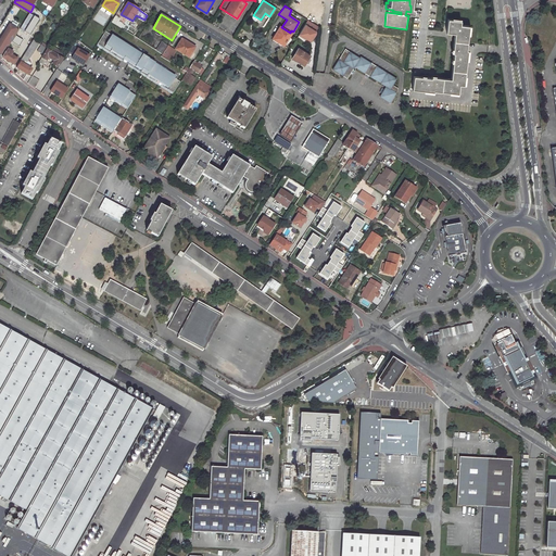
[(121,27),(123,24),(118,22),(121,17),(116,15),(112,22),(121,27)]
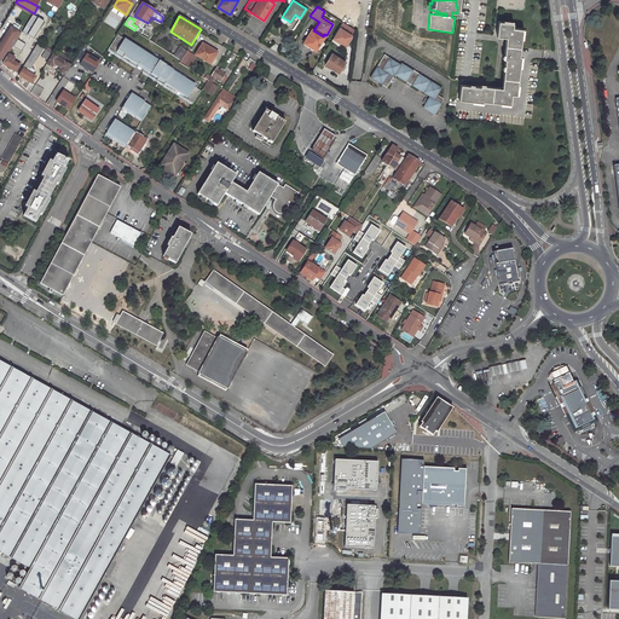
[(514,23),(498,21),(497,36),(505,38),(503,59),(504,59),(502,88),(480,86),(480,87),(461,85),(458,99),(482,103),(484,100),(510,104),(512,94),(516,94),(521,56),(519,56),(522,29),(513,28),(514,23)]
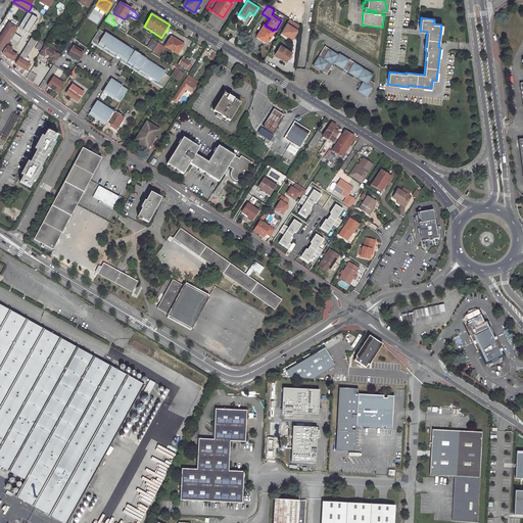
[(289,18),(281,32),(292,38),(296,31),(296,29),(298,25),(289,18)]
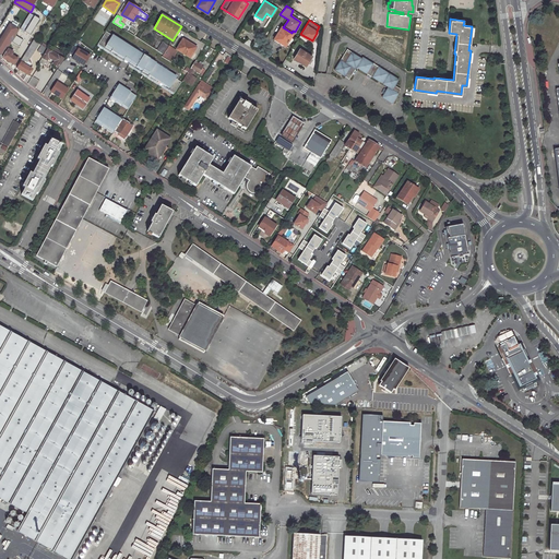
[(8,49),(15,37),(19,31),(9,24),(0,40),(0,52),(3,56),(8,49)]
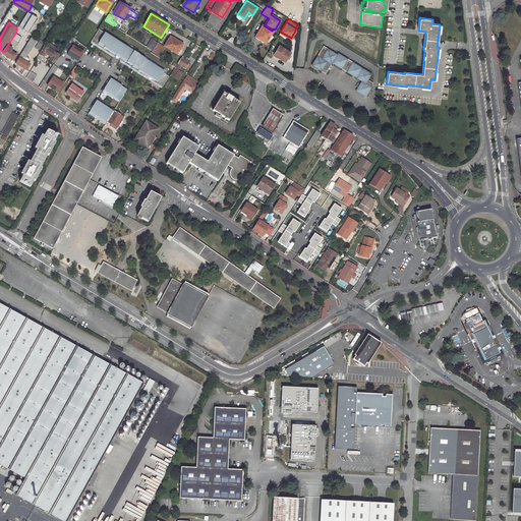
[(264,25),(263,24),(255,37),(266,43),(273,31),(272,31),(264,25)]
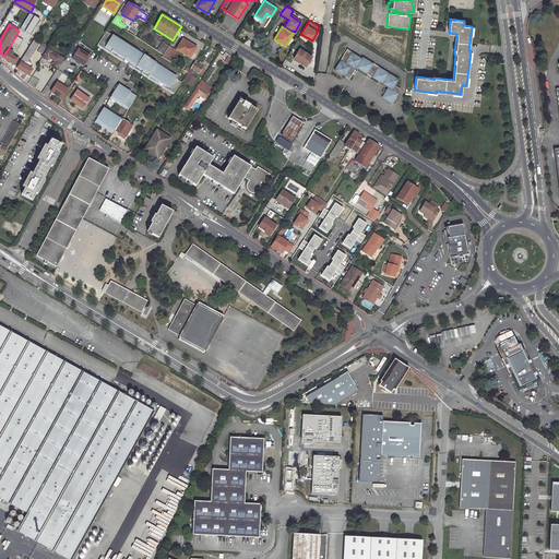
[(98,45),(175,93),(181,82),(174,76),(175,74),(106,32),(98,45)]
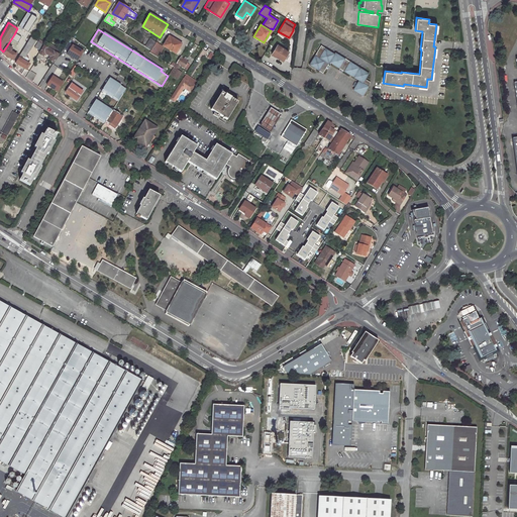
[(182,43),(170,36),(164,46),(176,54),(182,43)]
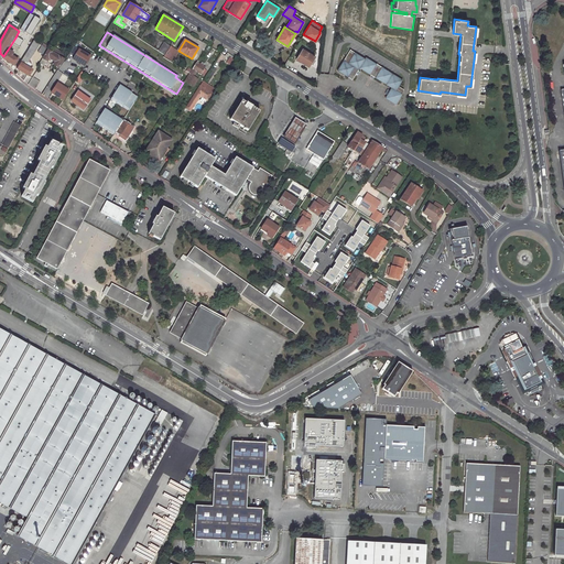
[(28,63),(39,45),(33,42),(30,46),(26,52),(17,68),(30,76),(33,72),(33,69),(31,68),(32,66),(28,63)]
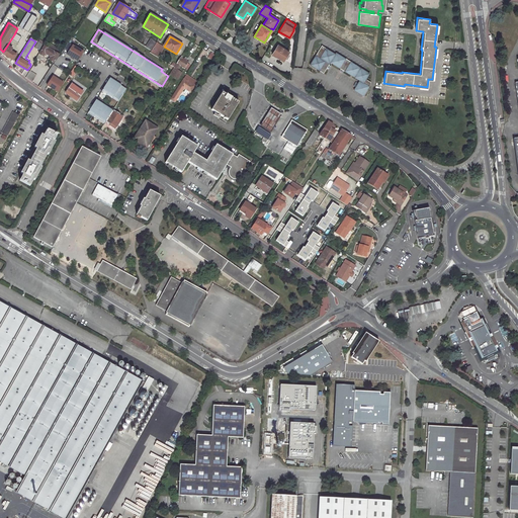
[(157,42),(151,38),(145,47),(152,51),(157,42)]
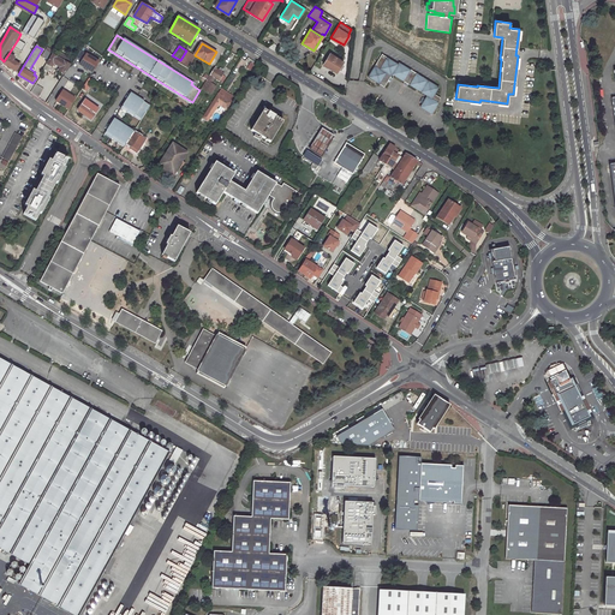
[(42,58),(48,61),(53,55),(46,51),(42,58)]
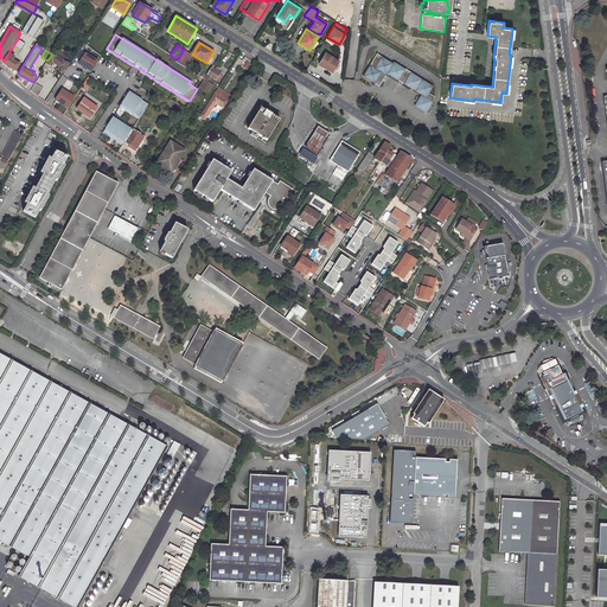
[(75,57),(80,61),(77,65),(90,74),(97,61),(80,50),(75,57)]
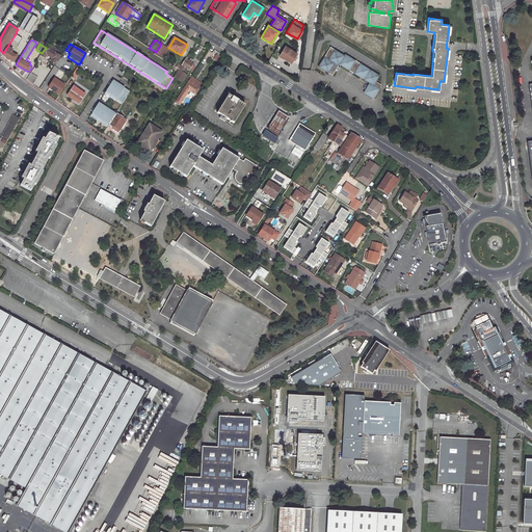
[(287,47),(286,46),(280,55),(291,62),(297,53),(292,50),(293,48),(288,45),(287,47)]
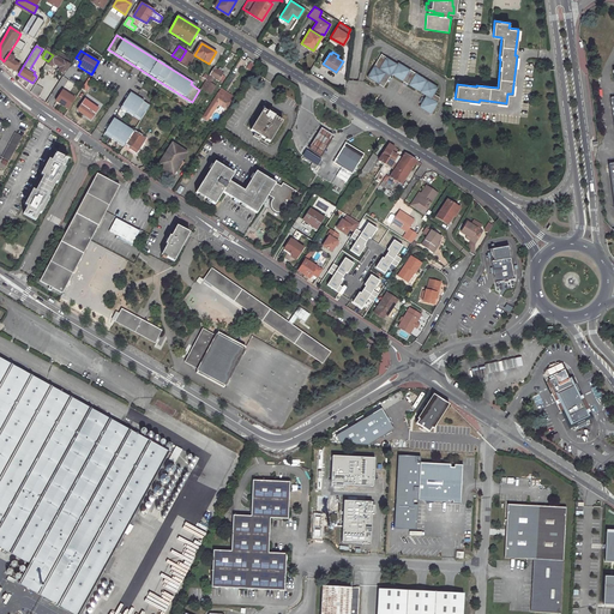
[(16,71),(19,65),(13,61),(14,56),(8,54),(4,61),(2,62),(16,71)]
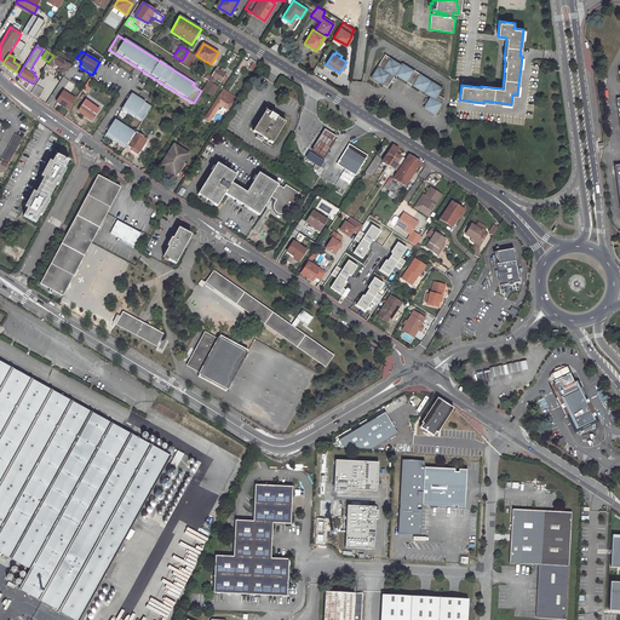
[(64,74),(70,65),(53,55),(53,56),(49,62),(45,69),(51,74),(56,67),(57,64),(62,68),(61,69),(59,72),(64,74)]
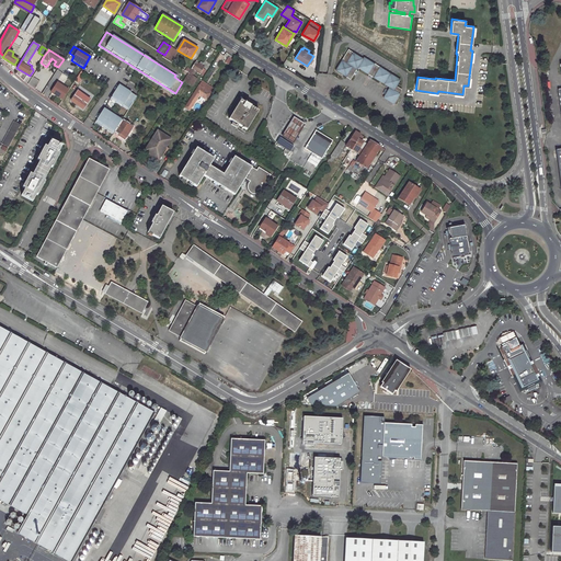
[(373,77),(389,87),(387,90),(385,94),(382,96),(392,103),(401,91),(401,89),(396,86),(400,79),(364,56),(363,58),(347,49),(335,70),(350,79),(353,73),(355,70),(355,69),(357,67),(368,73),(373,77)]
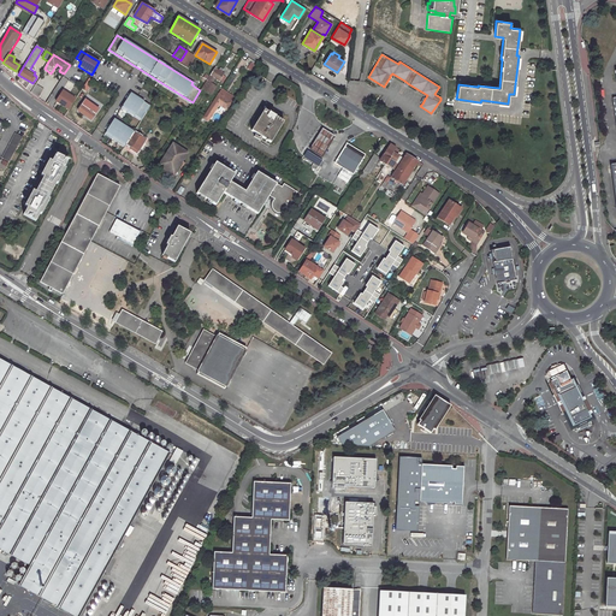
[(220,67),(219,70),(215,67),(214,67),(201,88),(212,94),(217,86),(211,83),(214,77),(223,82),(225,77),(223,75),(224,73),(223,72),(224,70),(220,67)]
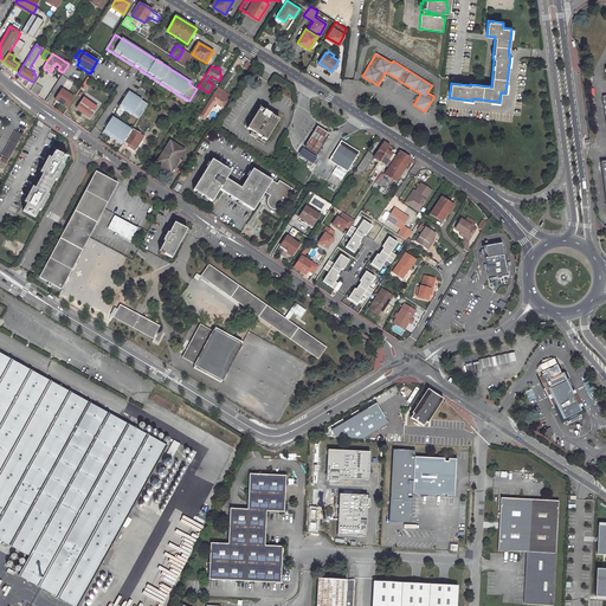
[(85,91),(92,81),(90,78),(91,77),(89,76),(81,88),(85,91)]
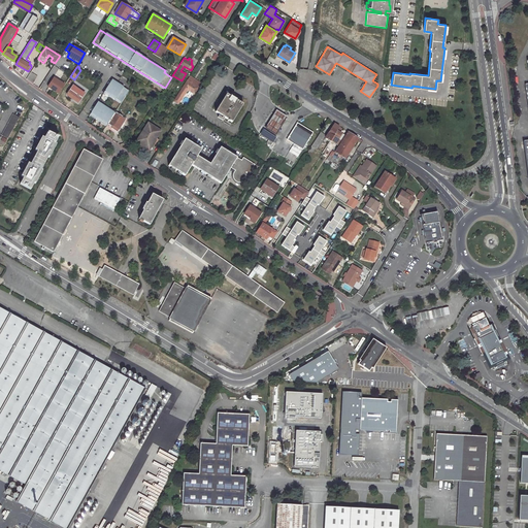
[(33,84),(38,76),(32,71),(27,79),(33,84)]
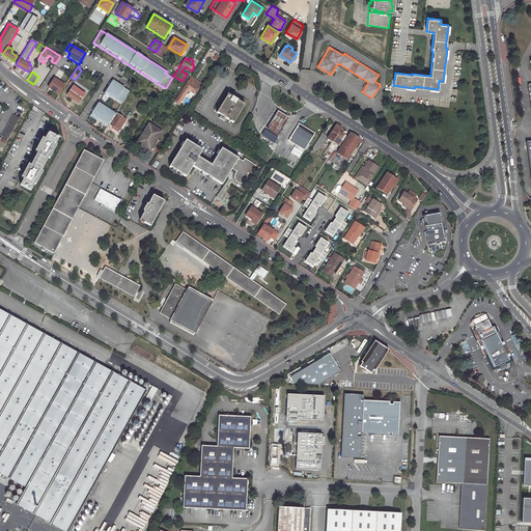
[(58,95),(65,85),(53,78),(47,88),(58,95)]
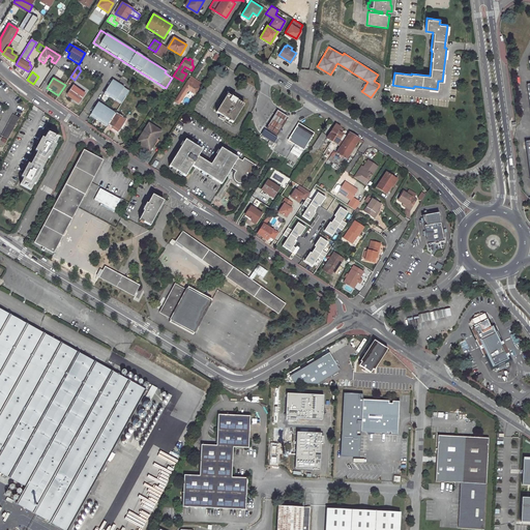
[(105,92),(122,102),(123,100),(129,91),(112,80),(105,92)]
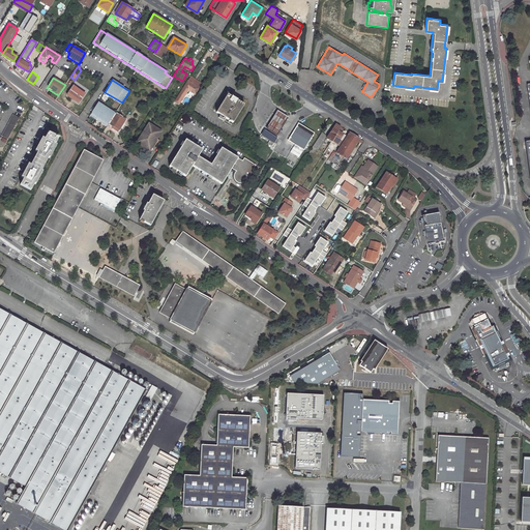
[(188,90),(196,94),(200,88),(202,84),(197,80),(194,84),(187,80),(174,101),(179,105),(184,96),(188,90)]
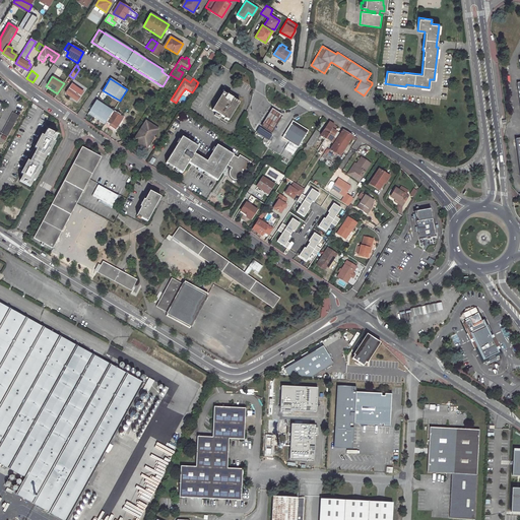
[(83,91),(72,84),(66,93),(70,96),(73,98),(77,101),(83,91)]
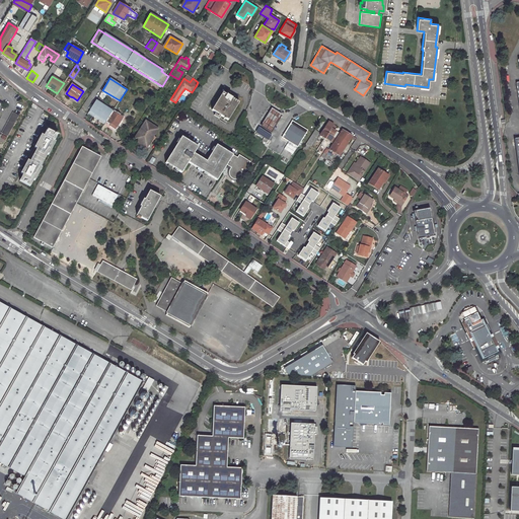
[(238,103),(222,93),(211,110),(227,121),(238,103)]
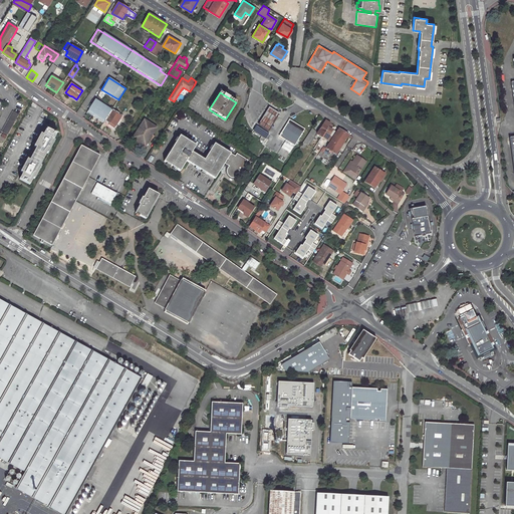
[(121,111),(124,107),(129,109),(131,105),(119,97),(118,99),(113,107),(119,110),(121,111)]
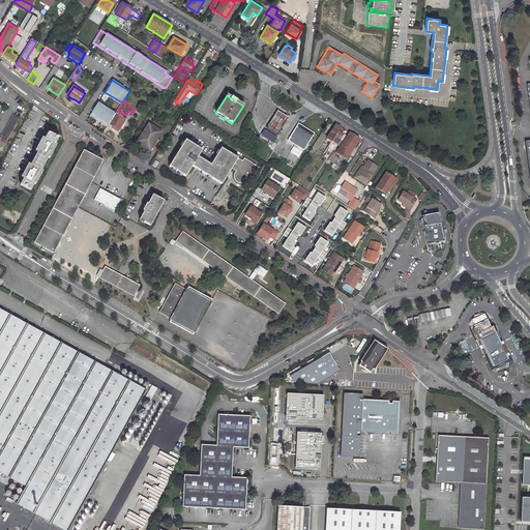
[(90,114),(108,125),(109,123),(115,114),(115,113),(98,102),(90,114)]
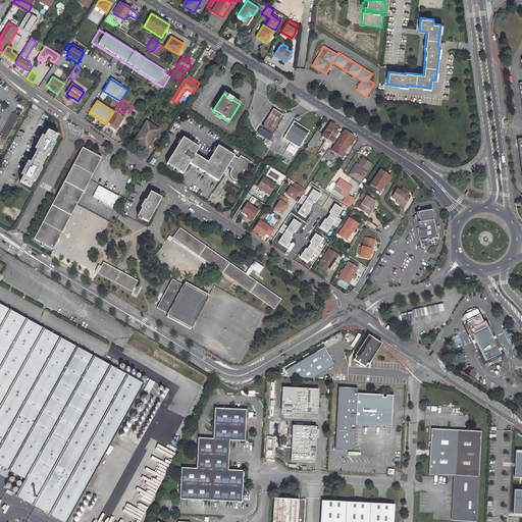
[(271,108),(260,126),(271,133),(282,115),(271,108)]
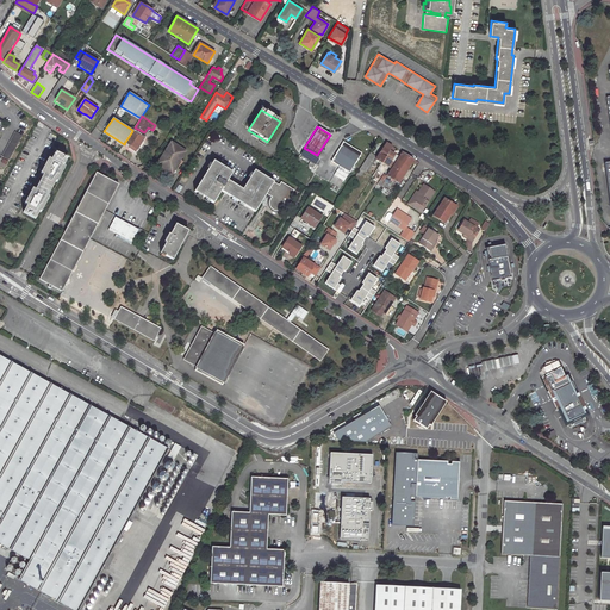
[(14,131),(1,155),(8,160),(22,135),(14,131)]
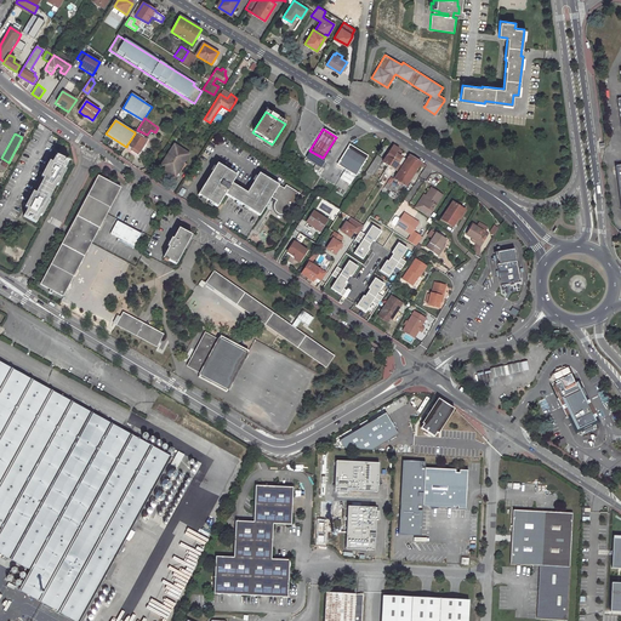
[(138,154),(147,141),(142,138),(135,134),(127,144),(131,148),(131,149),(138,154)]
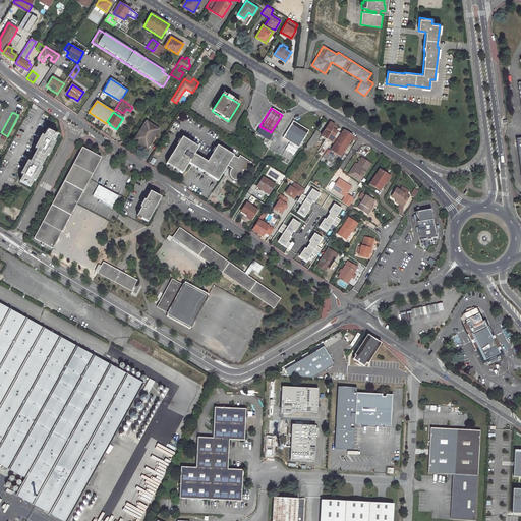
[(298,147),(306,134),(309,130),(293,121),(283,137),(292,142),(298,147)]
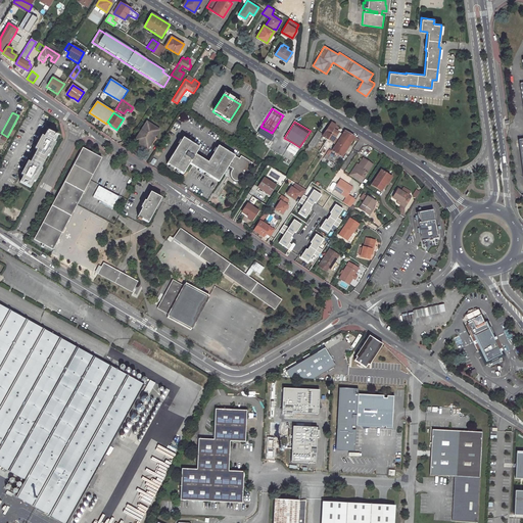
[(329,126),(323,136),(328,139),(336,126),(332,123),(330,127),(329,126)]
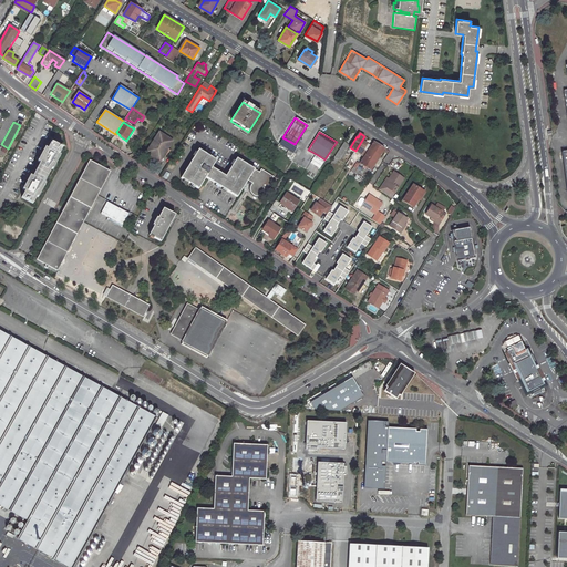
[(172,144),(160,134),(146,153),(153,157),(152,160),(158,164),(172,144)]
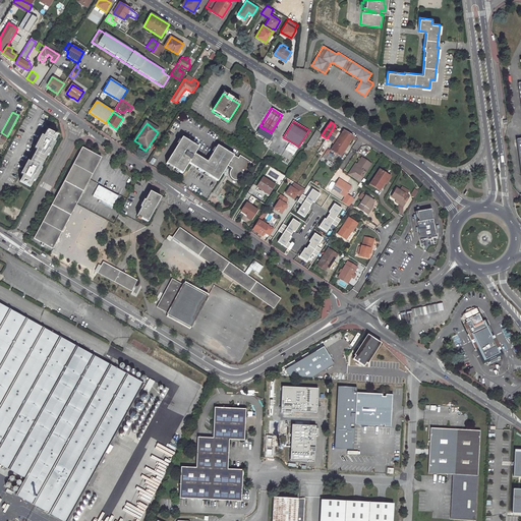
[(59,130),(49,125),(45,131),(43,130),(36,143),(38,145),(32,158),(30,156),(22,169),(24,171),(21,177),(32,183),(35,176),(38,177),(45,164),(42,163),(49,151),(51,152),(58,138),(56,137),(59,130)]
